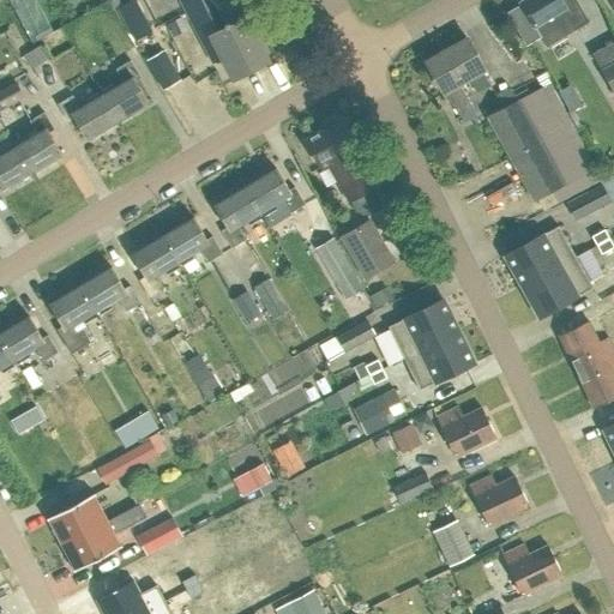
[(134,0),(128,0),(115,7),(124,22),(134,42),(152,31),(142,12),(134,0)]
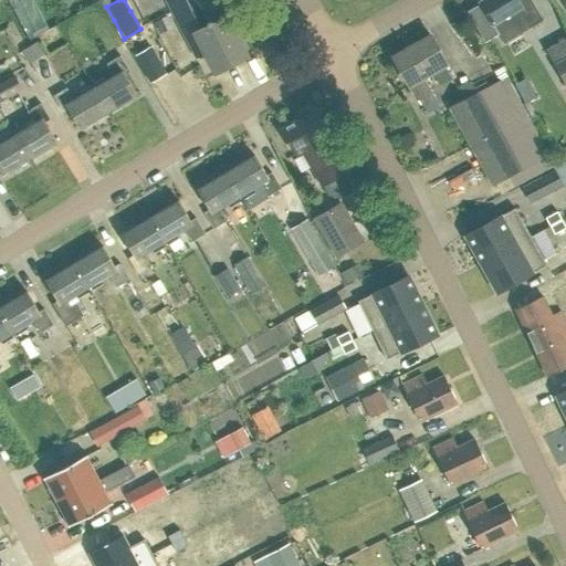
[(194,34),(227,17),(230,16),(221,0),(167,0),(187,38),(194,34)]
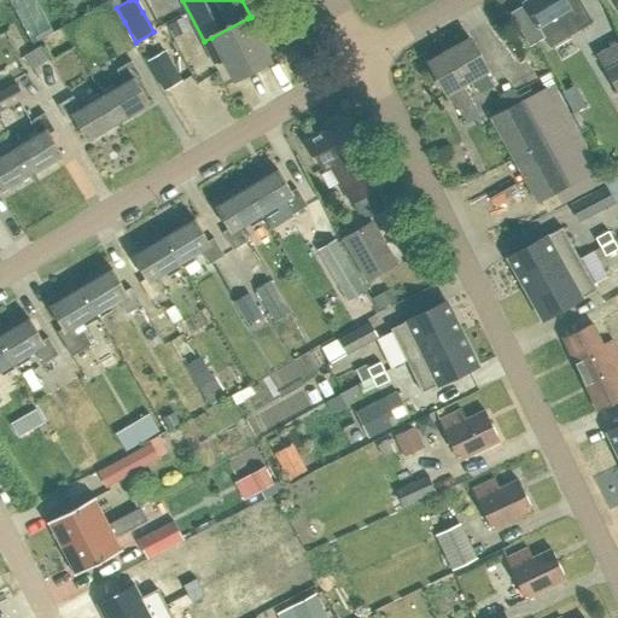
[(528,0),(524,3),(538,27),(566,10),(579,30),(593,22),(579,0),(528,0)]
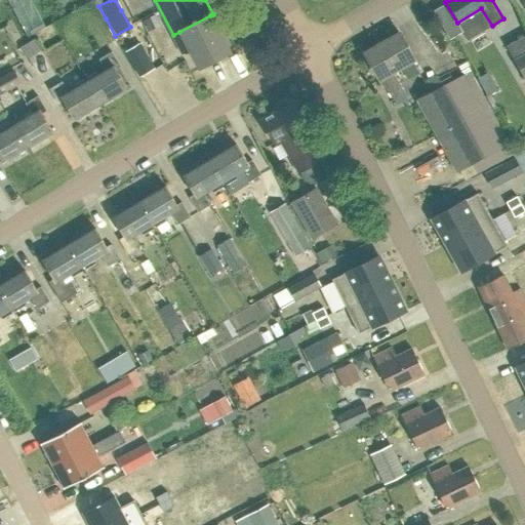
[(230,52),(210,15),(179,32),(173,35),(184,53),(189,51),(199,69),(230,52)]
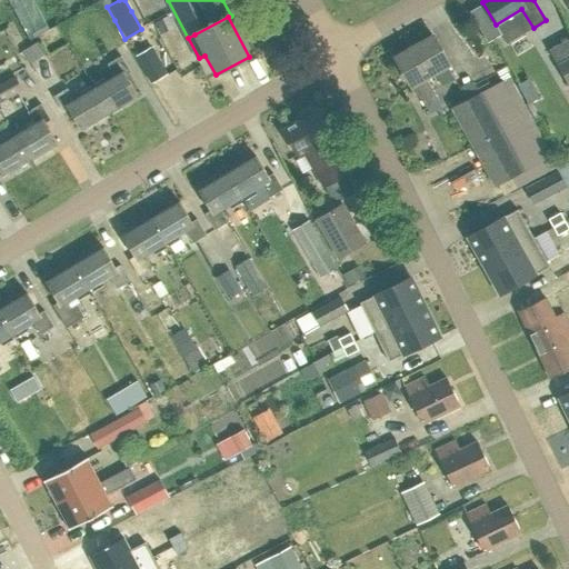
[(450,63),(435,36),(395,58),(411,86),(413,85),(426,106),(438,99),(426,77),(450,63)]
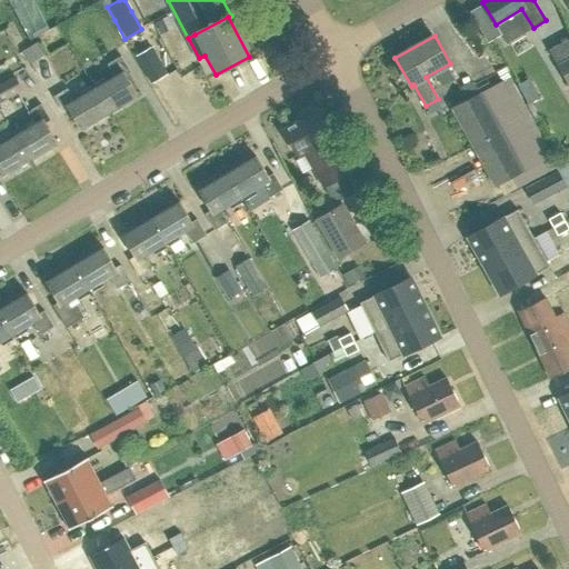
[(49,65),(36,41),(21,49),(33,73),(49,65)]
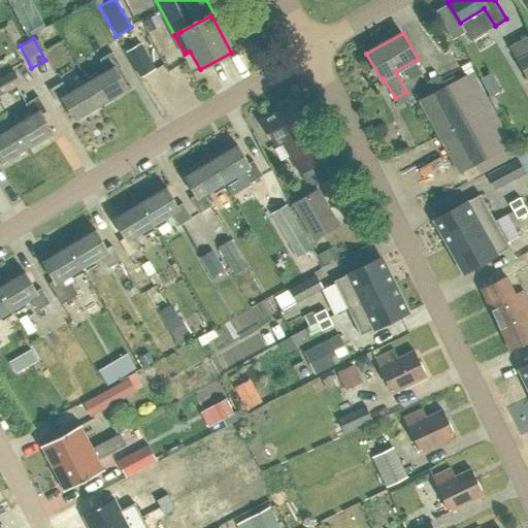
[(140,44),(125,53),(139,77),(155,69),(140,44)]
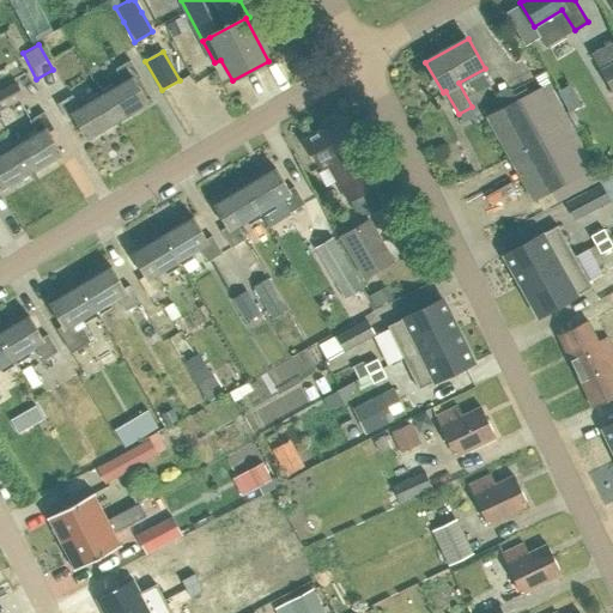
[(123,82),(102,95),(117,120),(149,102),(135,80),(141,77),(131,60),(116,68),(123,82)]
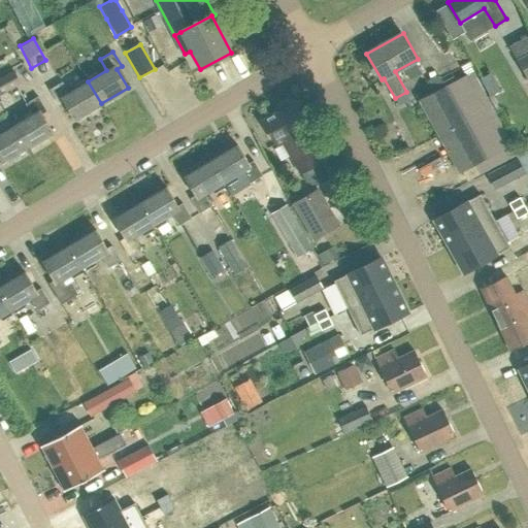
[(527,53),(517,60),(527,80),(527,53)]
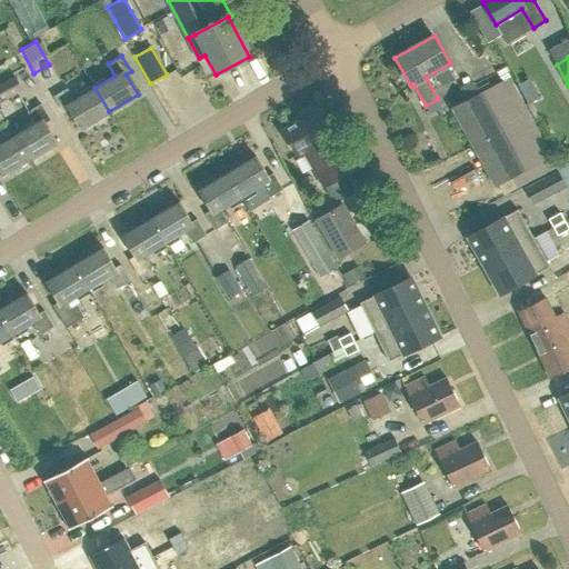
[(0,103),(23,92),(16,76),(0,83),(0,103)]
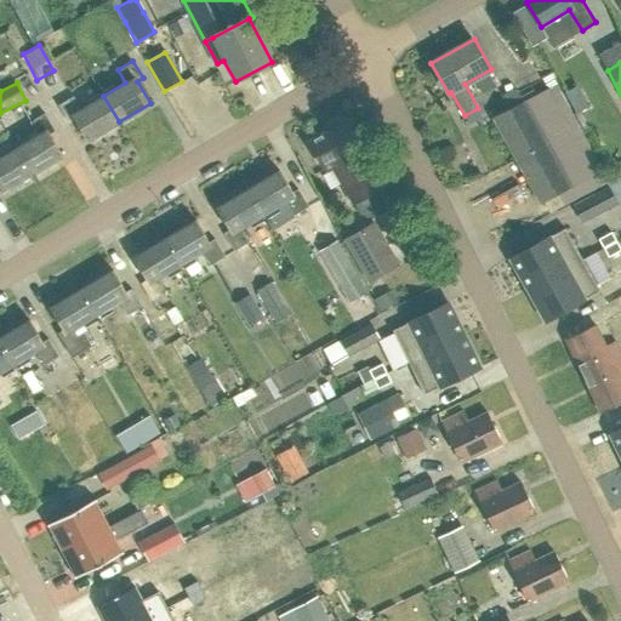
[(600,165),(557,86),(494,120),(539,204),(559,193),(565,204),(605,183),(597,167),(600,165)]
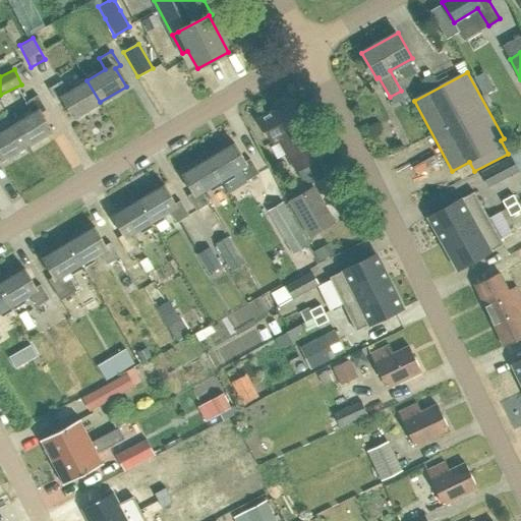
[(100,102),(87,80),(68,92),(61,80),(49,88),(55,99),(60,96),(72,118),(100,102)]
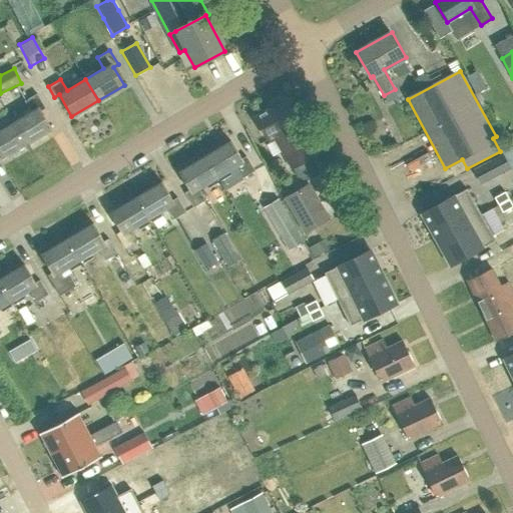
[(13,122),(25,143),(51,128),(41,110),(46,108),(37,93),(25,100),(31,112),(13,122)]
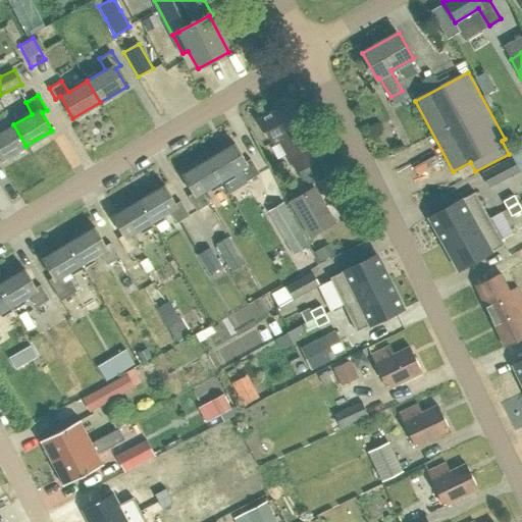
[(290,102),(283,101),(270,108),(269,113),(259,119),(272,142),(277,139),(297,171),(303,181),(321,171),(298,128),(303,125),(291,102),(290,103),(290,102)]
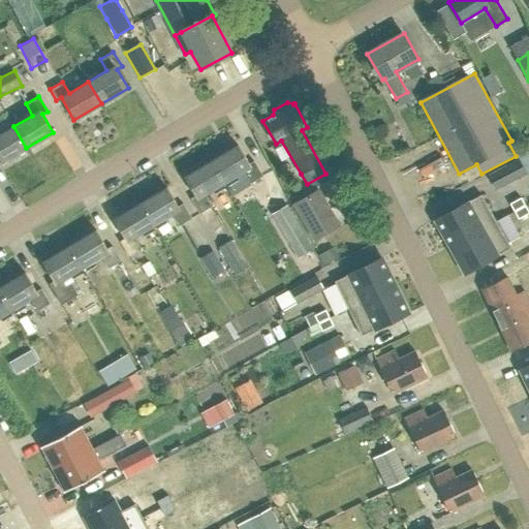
[(0,163),(26,148),(13,126),(0,133),(0,163)]
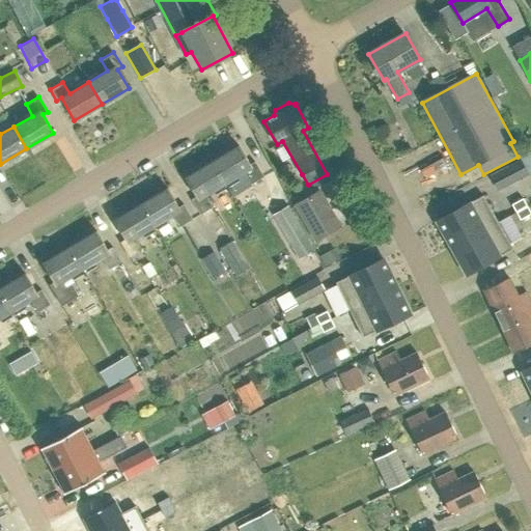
[(213,162),(225,184),(245,172),(251,184),(264,176),(255,161),(251,164),(240,145),(213,162)]
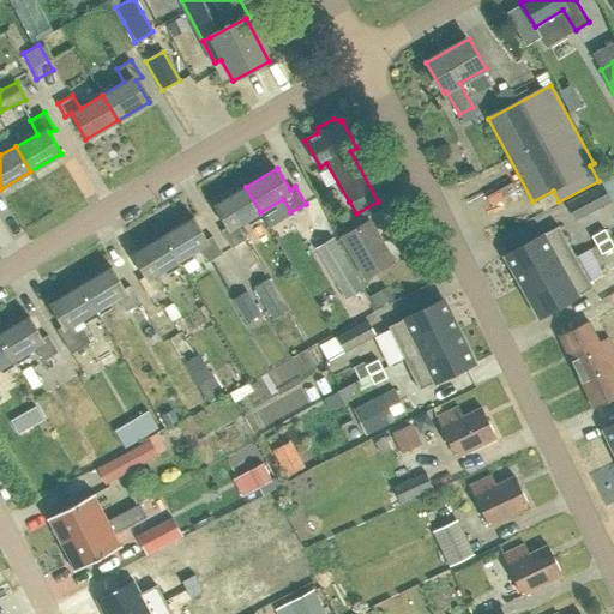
[(611,202),(602,184),(566,202),(575,220),(611,202)]
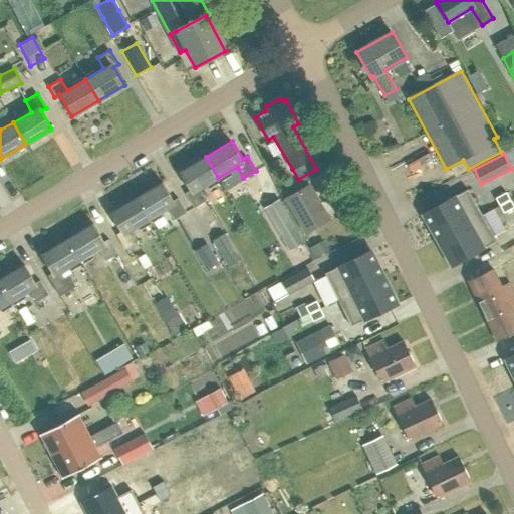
[(200,189),(218,178),(206,157),(180,172),(192,193),(188,196),(194,207),(207,200),(200,189)]
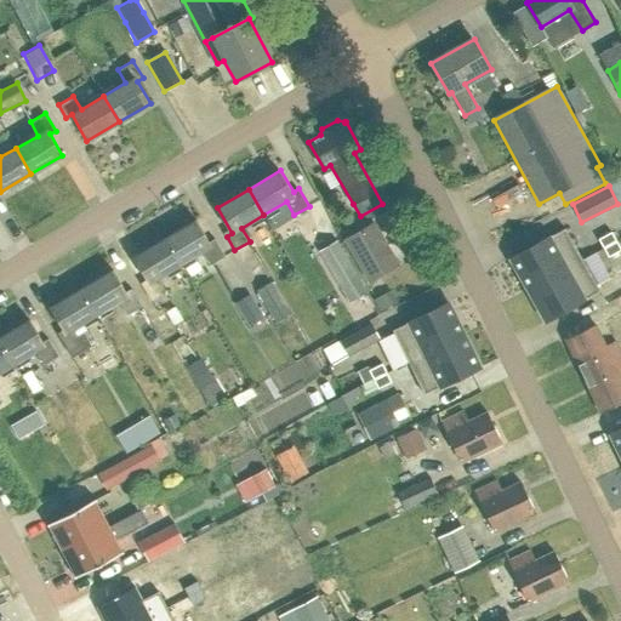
[(197,220),(165,239),(181,265),(203,251),(211,265),(226,256),(215,238),(210,241),(197,220)]
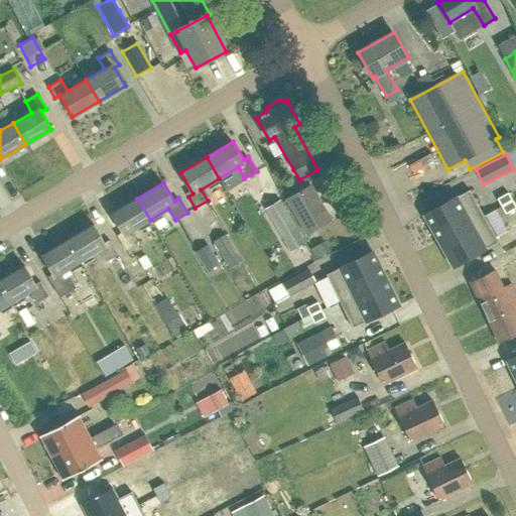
[(330,221),(310,184),(285,198),(304,234),(330,221)]
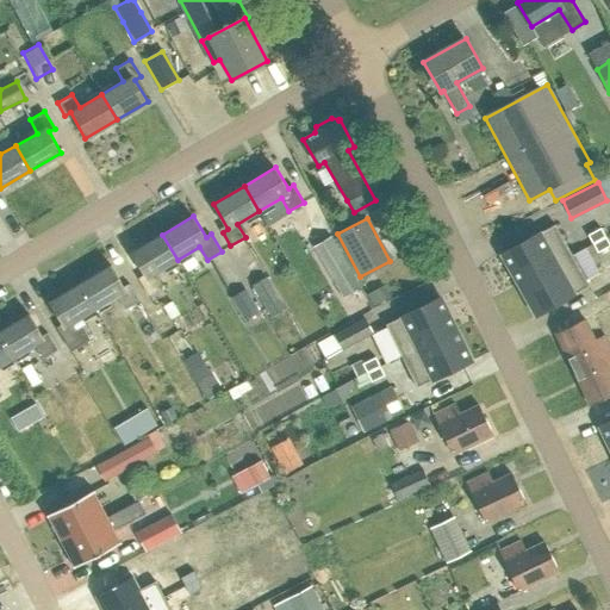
[(502,251),(500,253),(518,285),(558,263),(572,255),(554,224),(503,254),(502,251)]
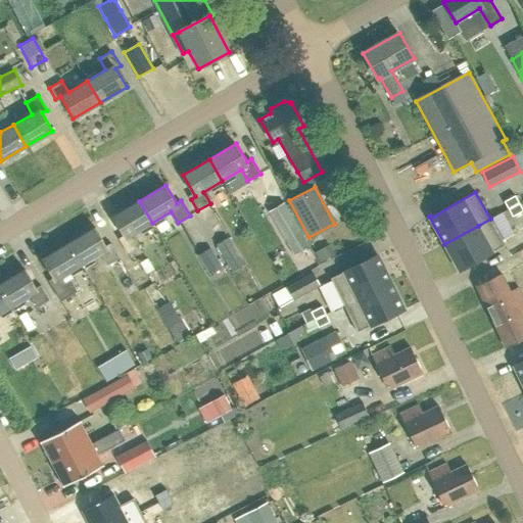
[(521,202),(516,193),(504,199),(510,208),(521,202)]
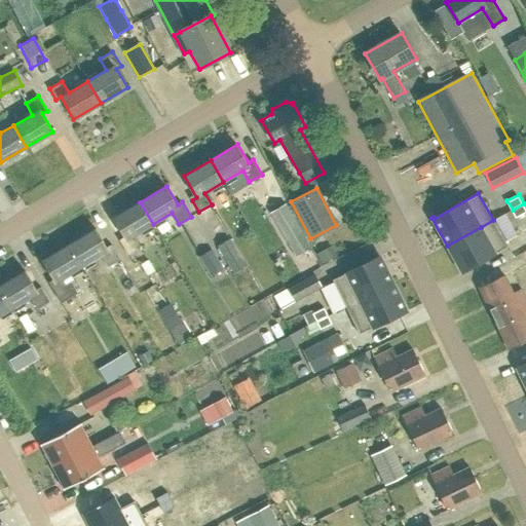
[(153,224),(140,202),(114,218),(126,239),(121,242),(128,254),(141,247),(135,235),(153,224)]
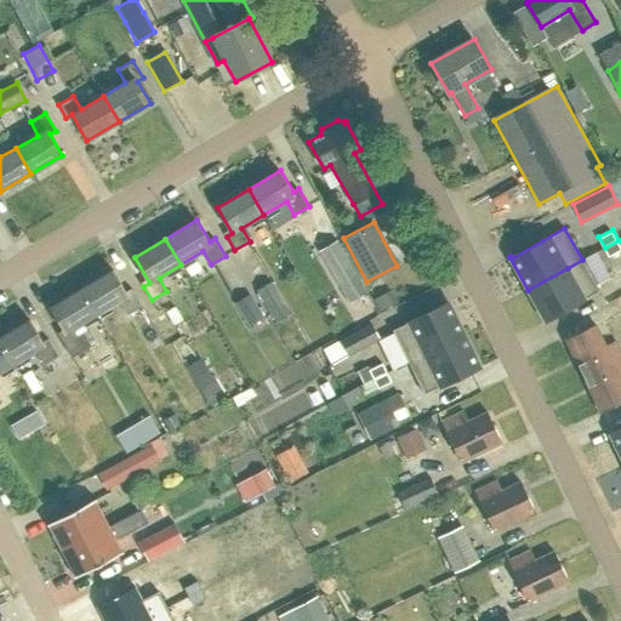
[(620,245),(619,240),(605,248),(611,260),(620,254),(620,245)]
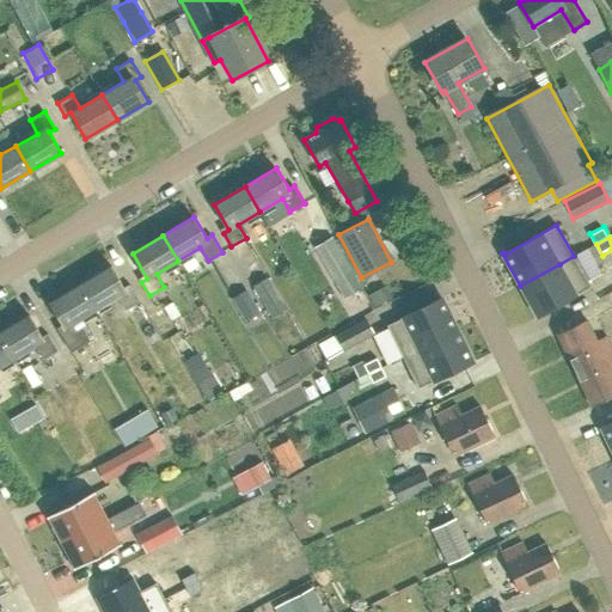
[(361,288),(332,238),(314,249),(343,298),(361,288)]
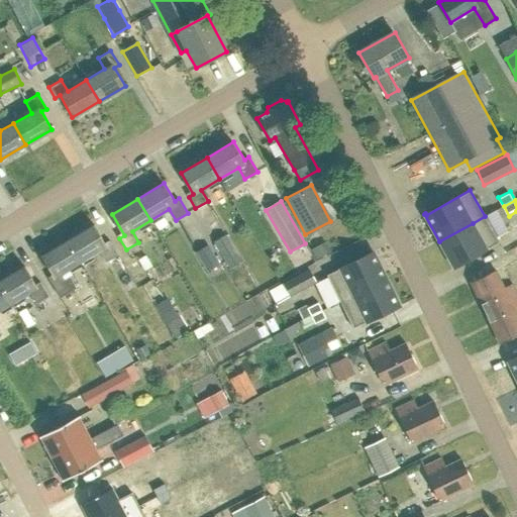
[(473,223),(439,241),(454,269),(456,268),(455,267),(499,242),(485,216),(473,223)]
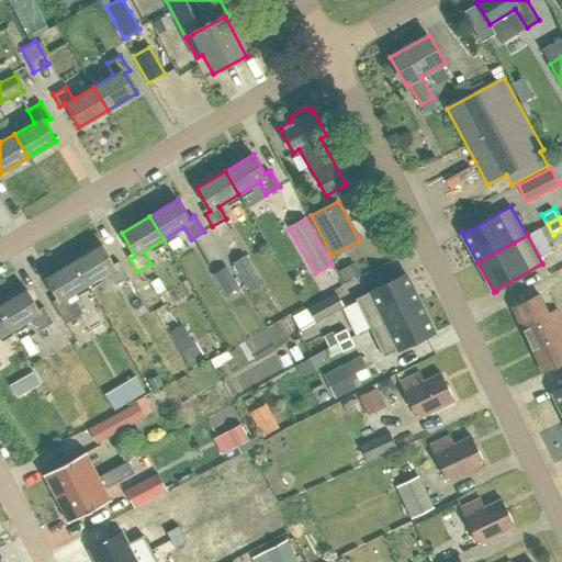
[(75,261),(88,284),(108,272),(115,285),(128,277),(120,260),(115,263),(103,244),(75,261)]
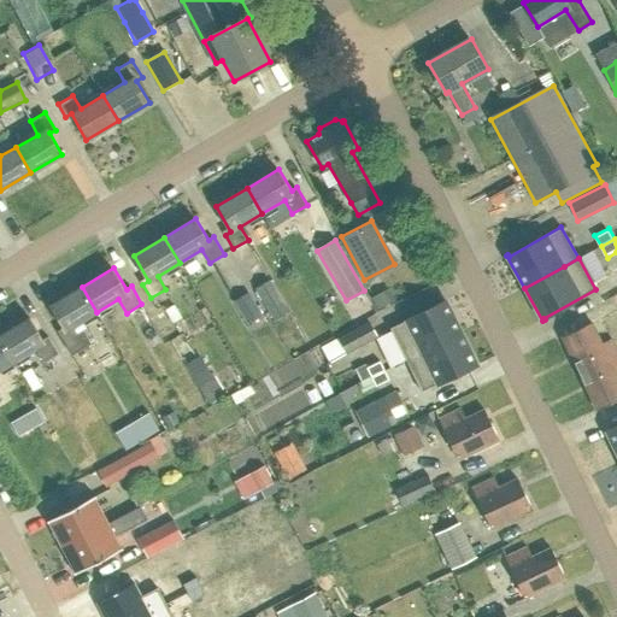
[(289,312),(270,278),(256,287),(274,321),(289,312)]
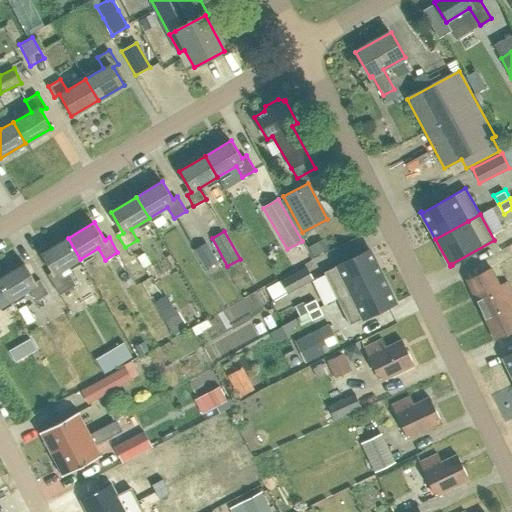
[(62,270),(80,259),(68,238),(42,253),(54,274),(50,277),(60,294),(76,284),(69,272),(64,275),(62,270)]
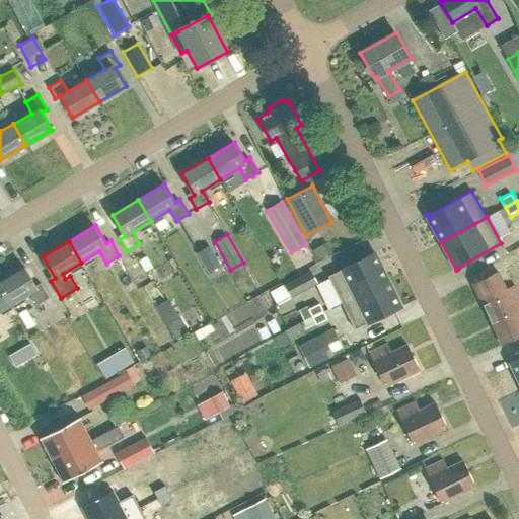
[(220,267),(209,246),(197,252),(208,273),(220,267)]
